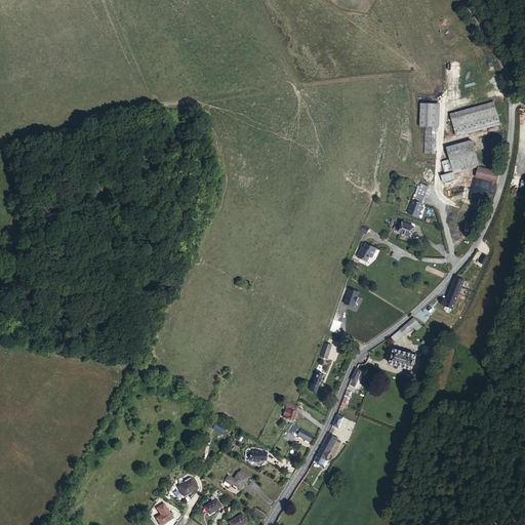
[(497,114),(492,101),(449,115),(453,128),(497,114)]
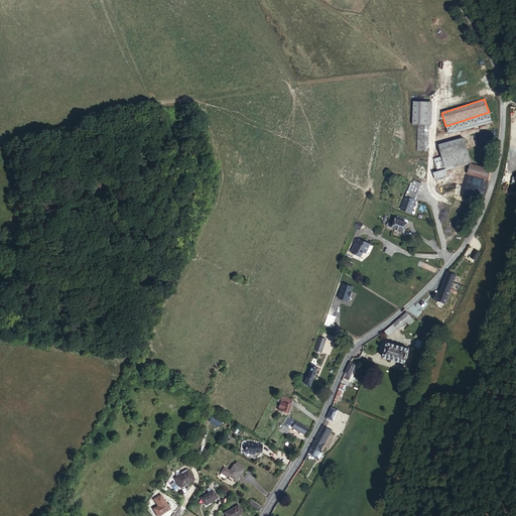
[(412,127),(418,127),(427,127),(427,105),(412,105),(412,127)]
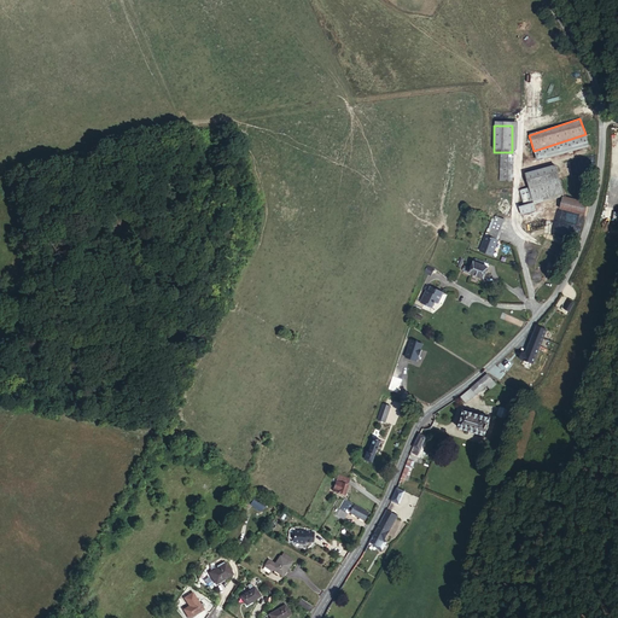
[(586,134),(534,151),(537,159),(588,144),(586,134)]
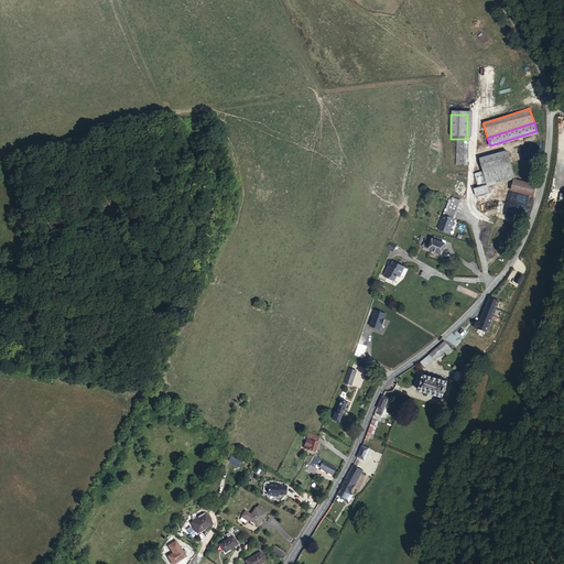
[(467,139),(457,139),(457,166),(467,166),(467,139)]
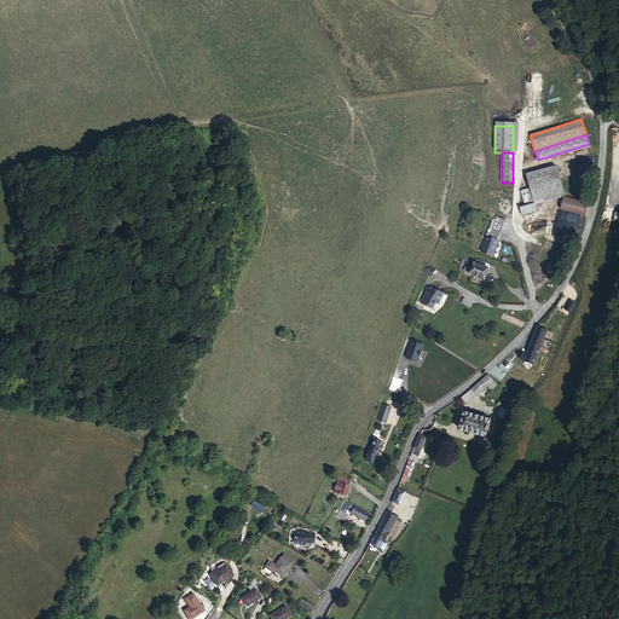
[(528,175),(533,189),(538,204),(563,196),(554,166),(528,175)]
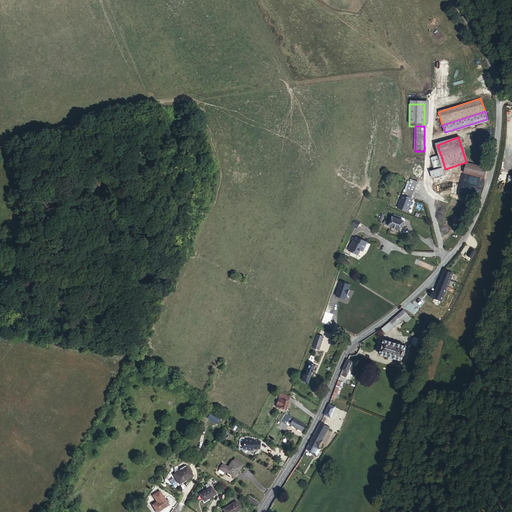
[(445,169),(441,156),(432,160),(436,171),(432,172),(435,179),(447,175),(445,169)]
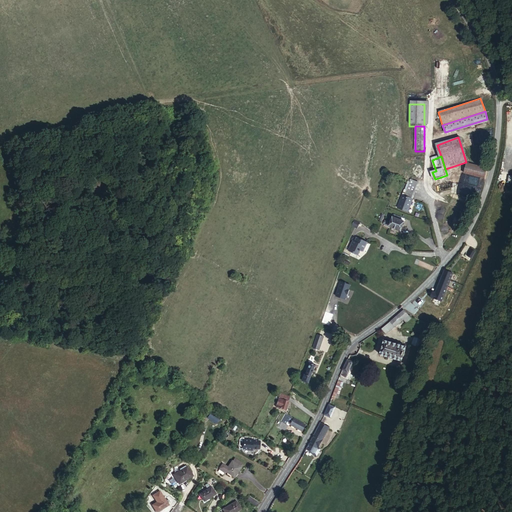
[(484,181),(486,171),(465,167),(463,176),(484,181)]
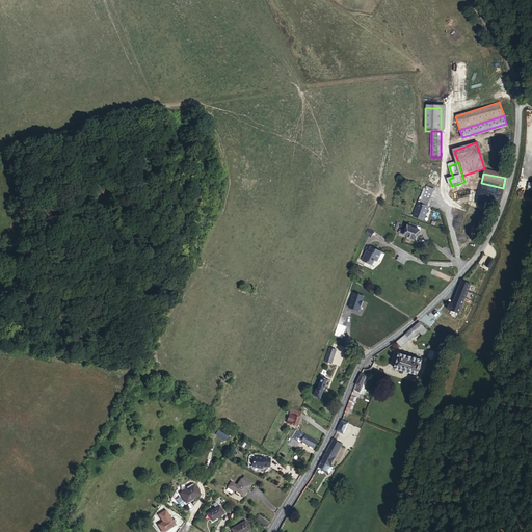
[(429,189),(424,205),(432,209),(437,193),(429,189)]
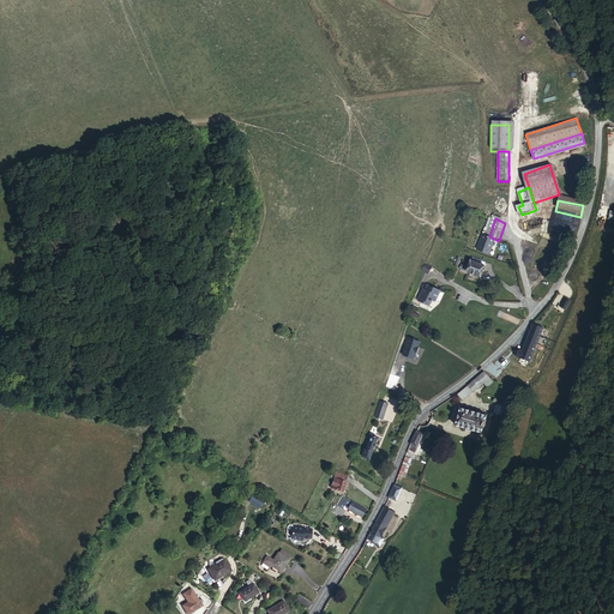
[(564,236),(566,229),(571,230),(572,224),(552,218),(548,232),(564,236)]
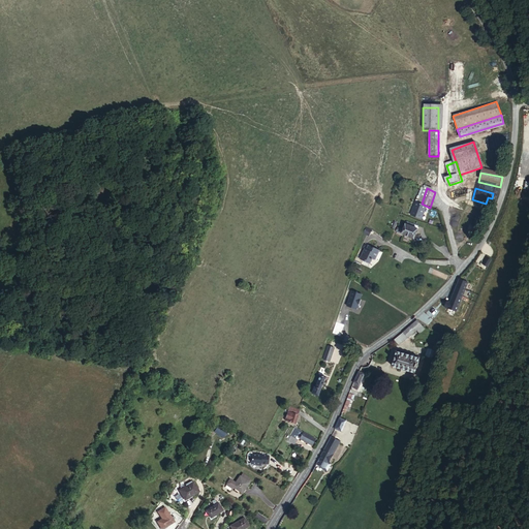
[(421,207),(422,204),(419,203),(413,217),(417,219),(423,208),(421,207)]
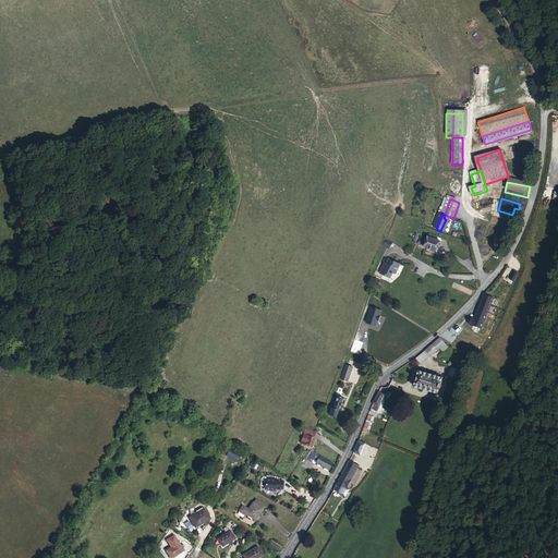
[(453,219),(445,215),(444,218),(446,219),(440,231),(448,233),(453,219)]
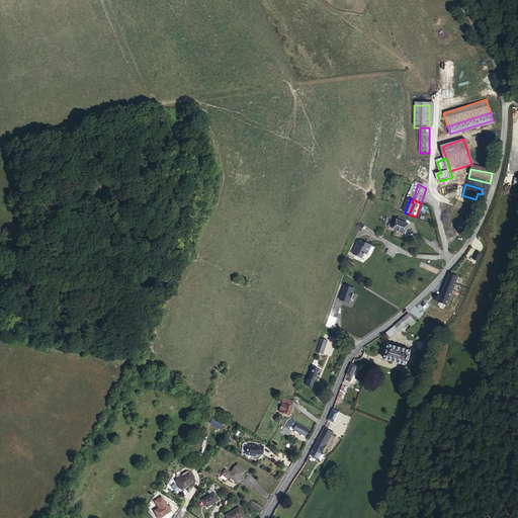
[(459,234),(466,237),(476,208),(468,206),(459,234)]
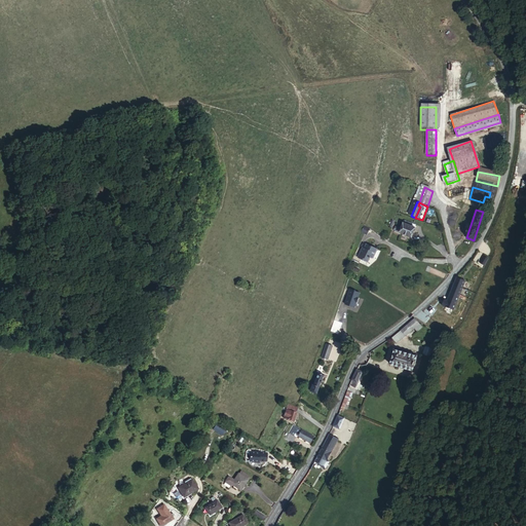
[(395,230),(413,239),(417,230),(418,226),(416,225),(414,228),(404,224),(401,230),(397,228),(395,230)]
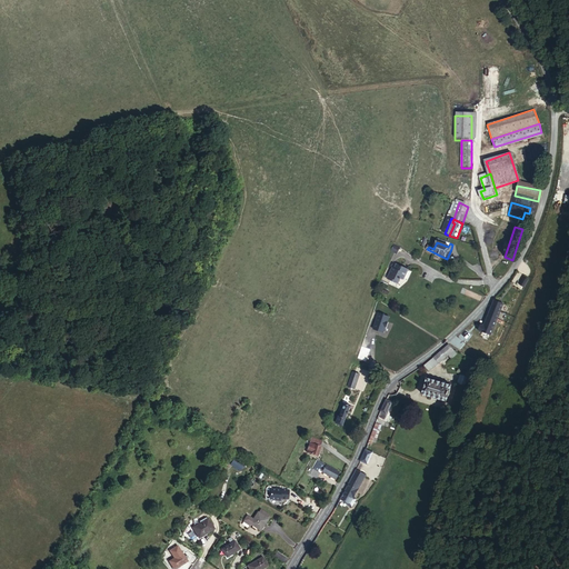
[(406,271),(395,266),(392,270),(390,270),(385,281),(393,286),(397,280),(401,282),(406,271)]
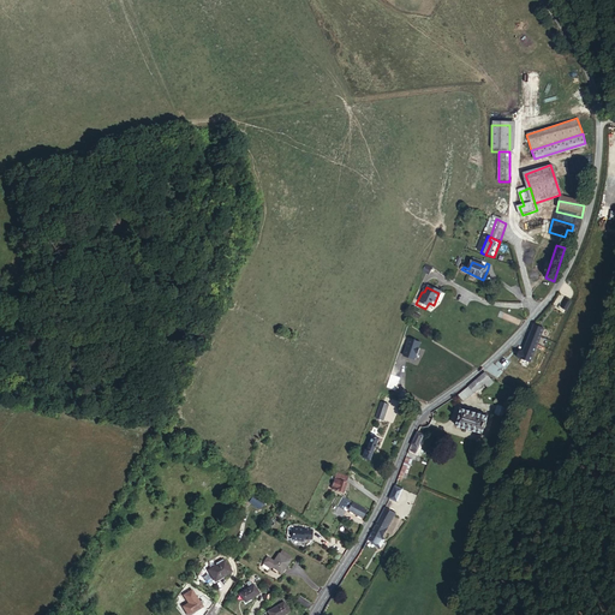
[(523,350),(519,359),(535,364),(545,332),(535,328),(526,352),(523,350)]
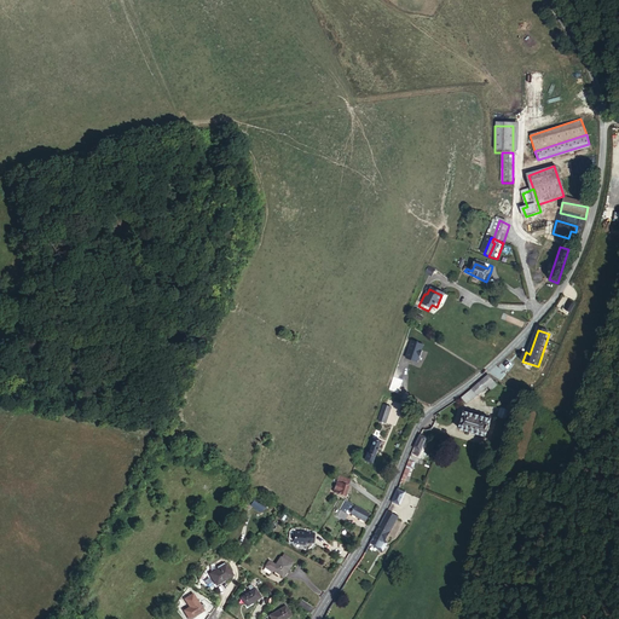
[(411,340),(406,358),(418,362),(424,345),(411,340)]
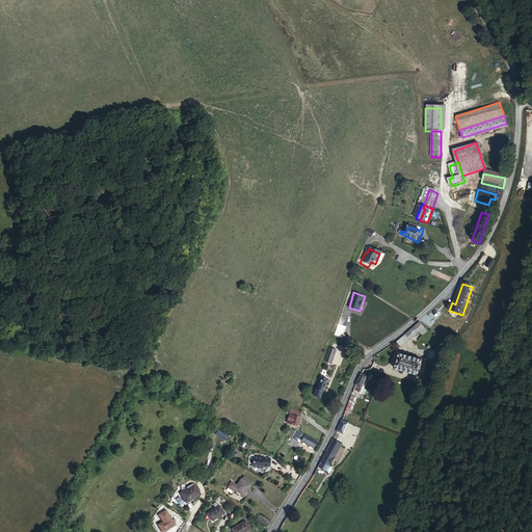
[(345,326),(338,323),(333,337),(340,340),(345,326)]
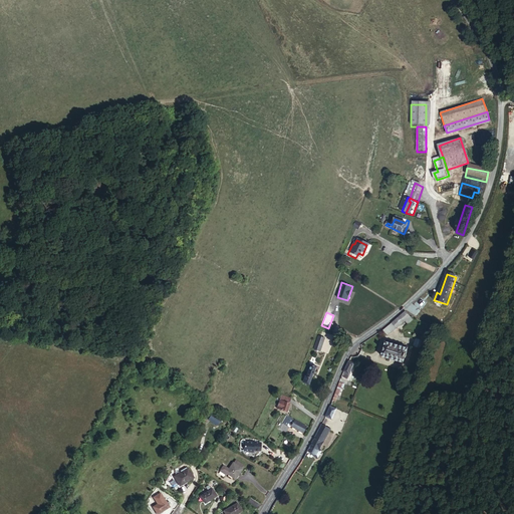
[(407,320),(403,315),(380,331),(383,337),(401,324),(407,320)]
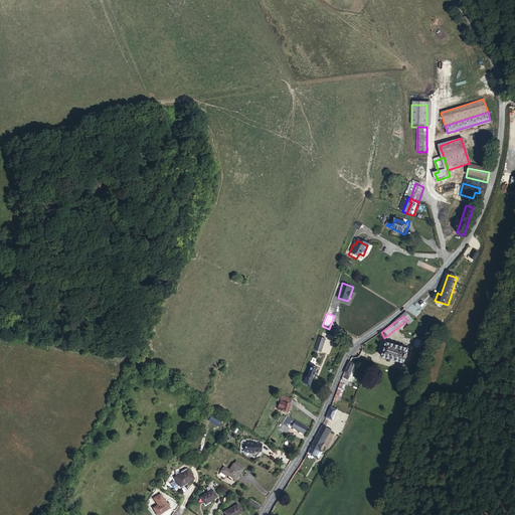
[(324,340),(318,337),(313,349),(319,352),(324,340)]
